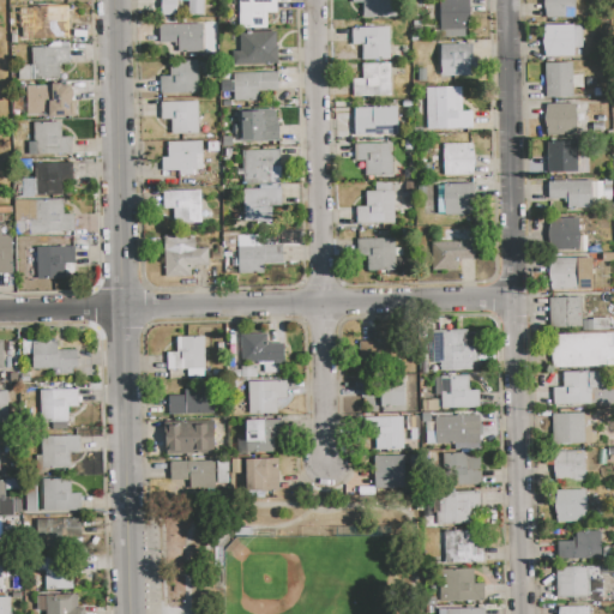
[(203,0),(203,16),(190,16),(190,1),(178,1),(178,14),(161,14),(161,0),(203,0)]
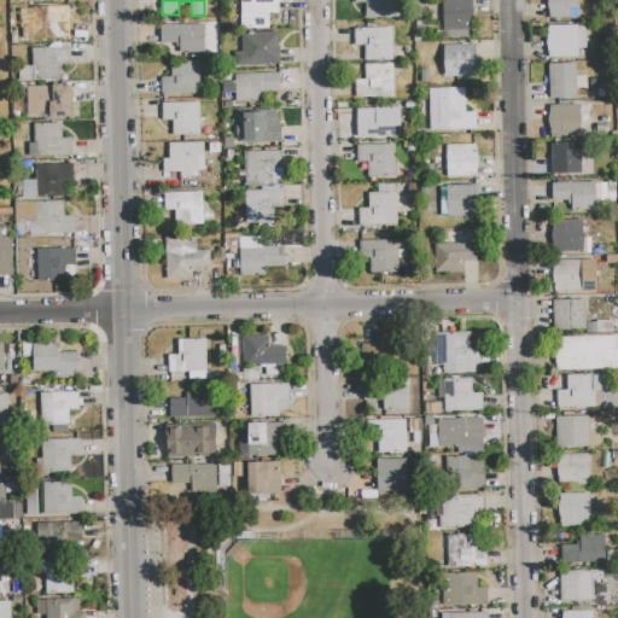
[(240,0),(279,0),(279,13),(269,13),(269,30),(240,30),(240,0)]
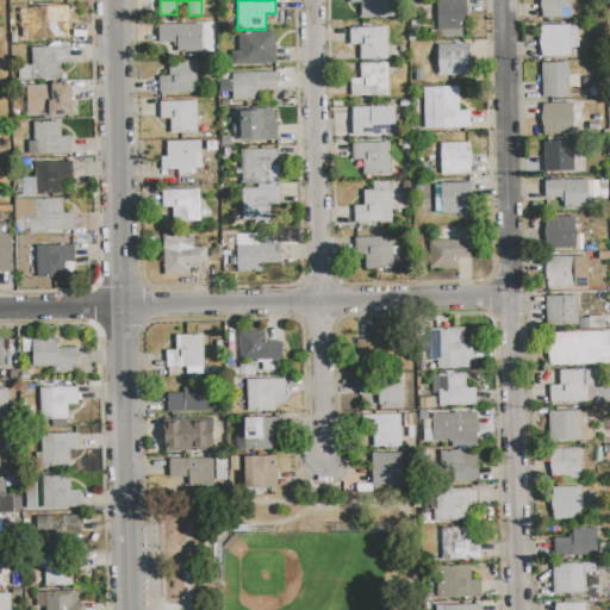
[(349,0),(396,0),(396,19),(361,19),(361,4),(349,4),(349,0)]
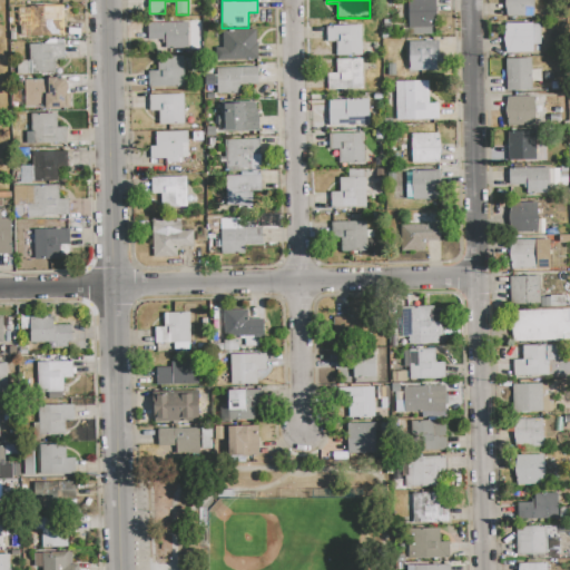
[(435,0),(436,27),(432,27),(432,35),(409,36),(408,0),(435,0)]
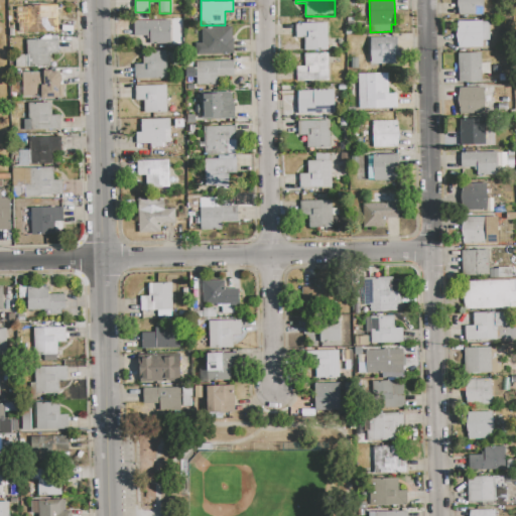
[(457,0),(484,0),(484,14),(460,15),(457,3),(457,0)]
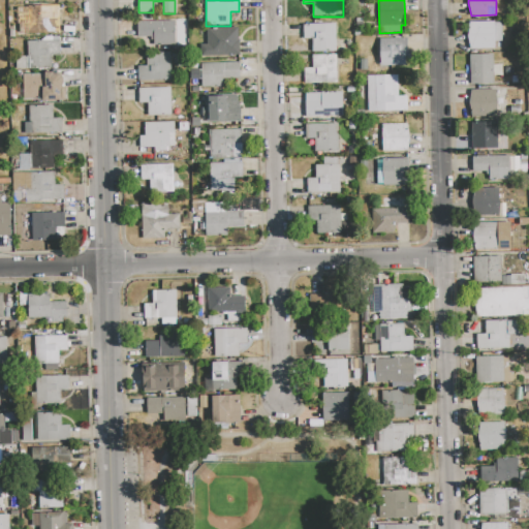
[(17,6),(51,5),(51,19),(59,19),(59,33),(21,34),(21,25),(17,25),(17,6)]
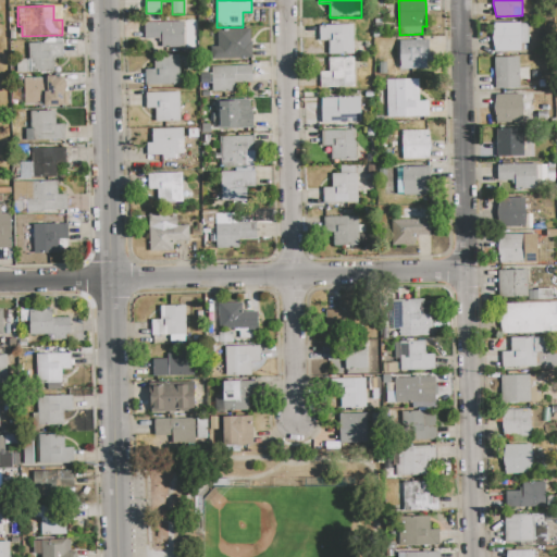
[(145,23),(184,22),(184,48),(161,49),(161,42),(159,42),(159,39),(145,39),(145,23)]
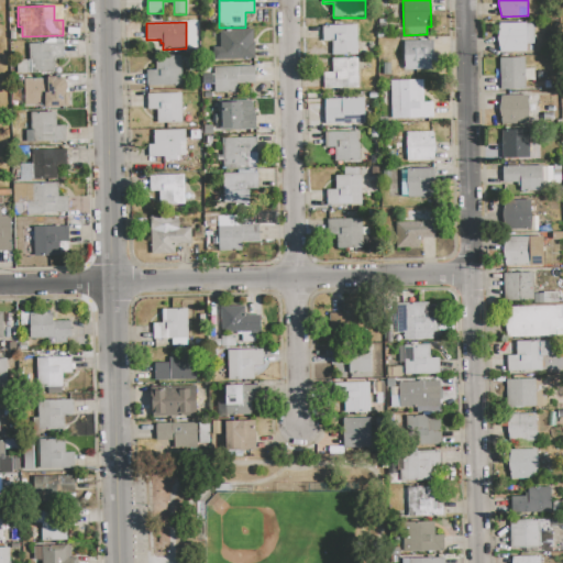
[(499,24),(516,24),(516,23),(526,23),(526,24),(534,24),(534,44),(527,44),(527,52),(500,53),(498,39),(499,24)]
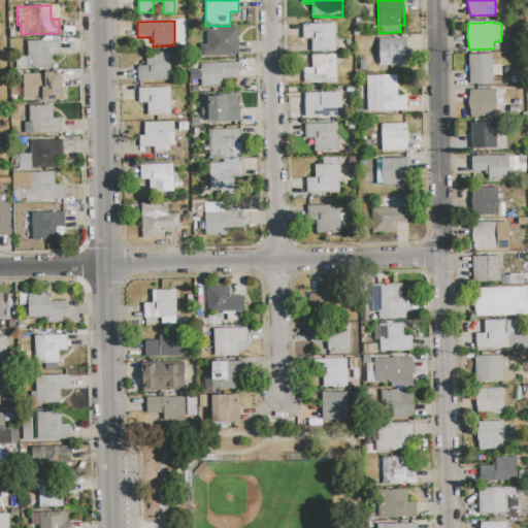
[(302,25),(335,24),(336,52),(311,53),(311,39),(302,39),(302,25)]
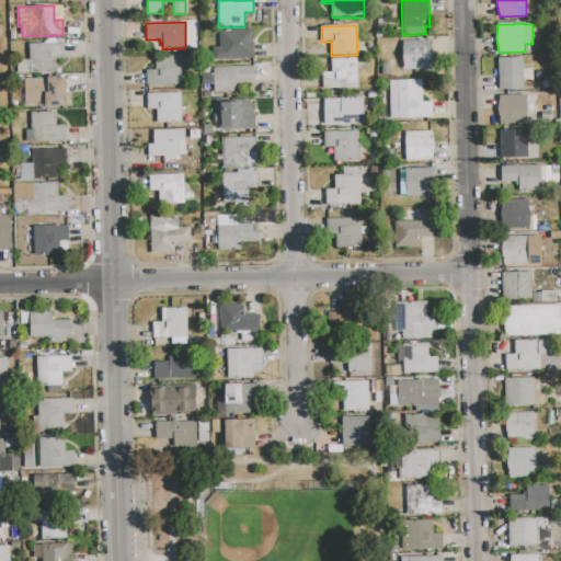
[(252,30),(252,43),(254,43),(254,61),(212,63),(212,47),(215,47),(214,31),(252,30)]
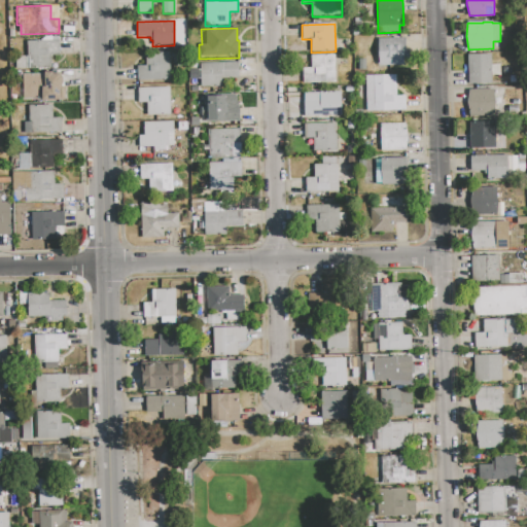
[(379,39),(406,38),(407,54),(409,54),(409,58),(405,59),(405,65),(380,66),(379,39)]
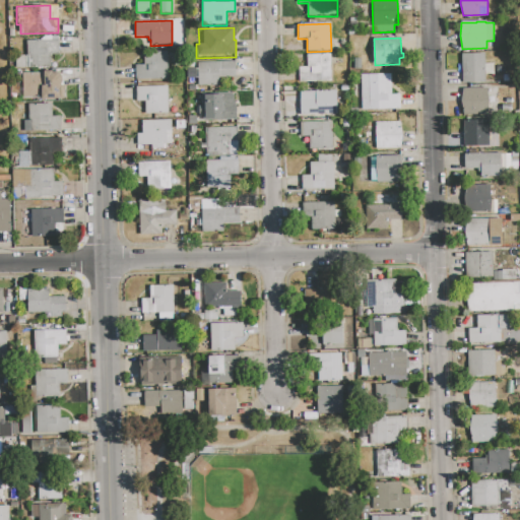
[(27,41),(59,40),(59,54),(51,54),(51,68),(16,68),(16,56),(27,56),(27,41)]
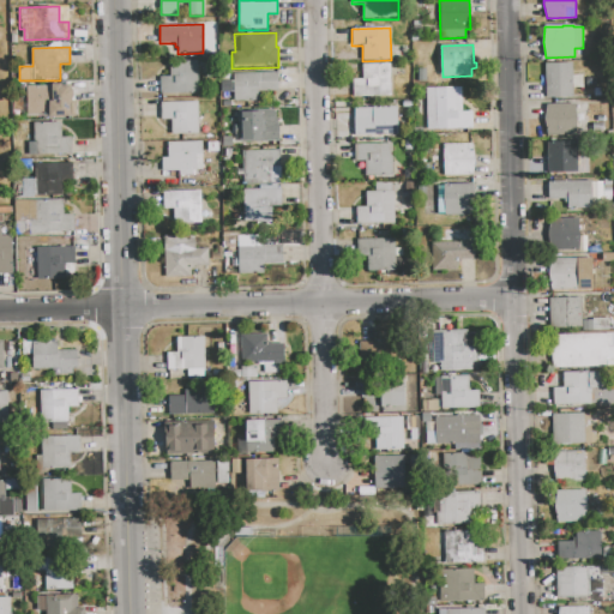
[(160,77),(170,77),(170,62),(198,61),(198,92),(161,94),(160,77)]
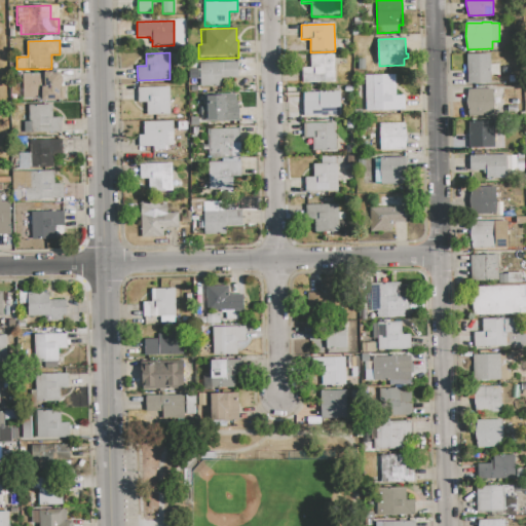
[(310,55),(335,54),(335,82),(303,83),(302,68),(311,68),(310,55)]
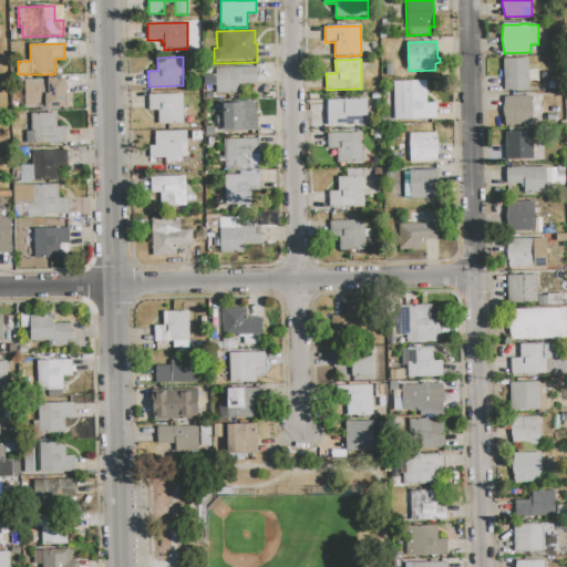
[(504,59),(528,59),(529,91),(505,91),(504,59)]
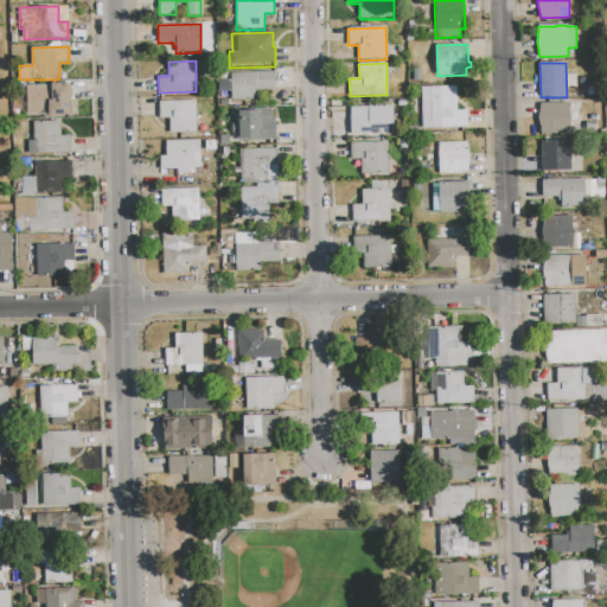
[(231,74),(257,72),(275,72),(275,90),(257,90),(257,101),(231,101),(231,74)]
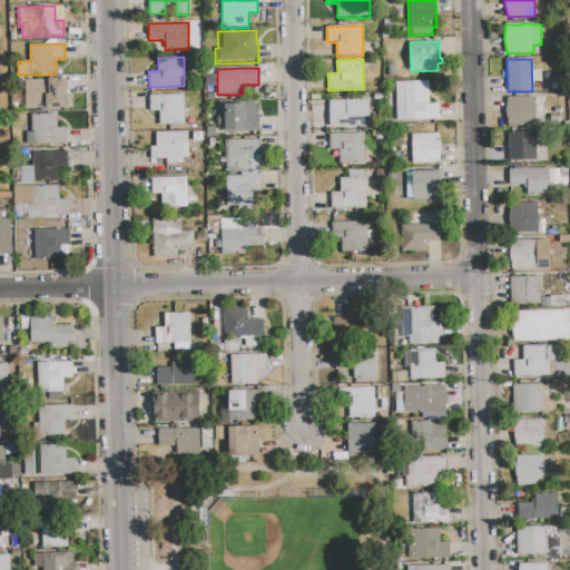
[(26,80),(49,80),(48,78),(58,78),(58,79),(67,79),(67,108),(45,109),(45,106),(26,107),(26,80)]
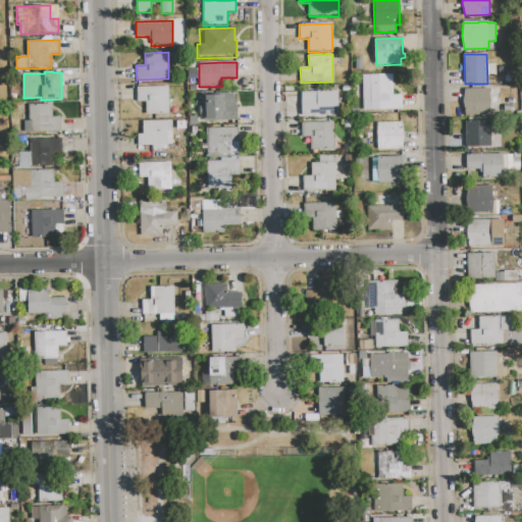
[(393,74),(393,95),(401,95),(402,109),(363,110),(362,75),(393,74)]
